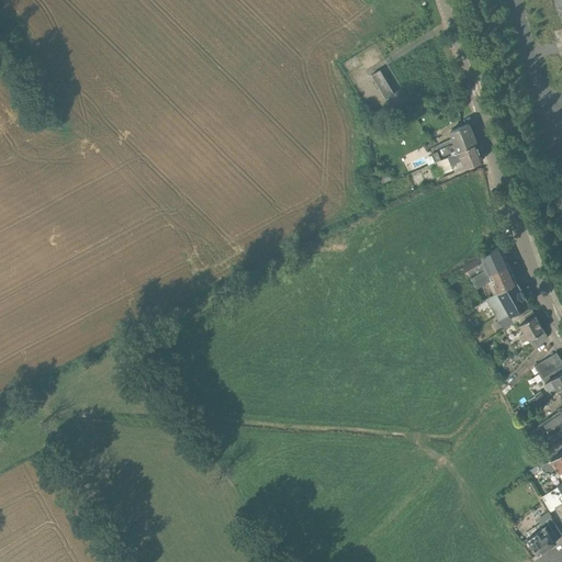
[(380,70),(371,76),(385,100),(394,94),(380,70)]
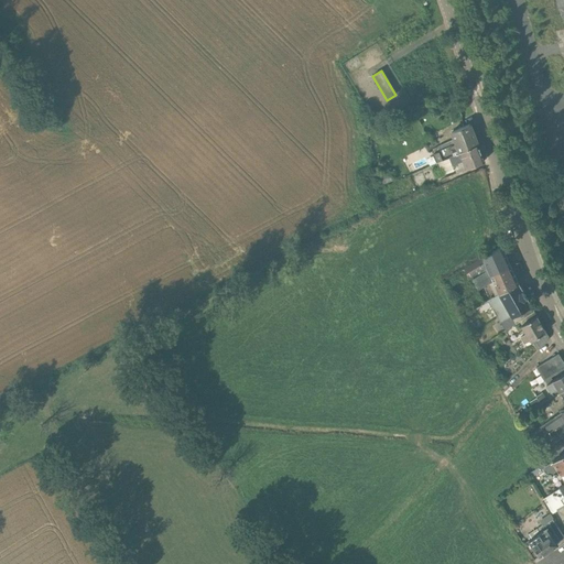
[(436,163),(449,158),(477,144),(478,144),(470,125),(469,125),(451,133),(455,145),(451,148),(449,147),(432,154),(436,163)]
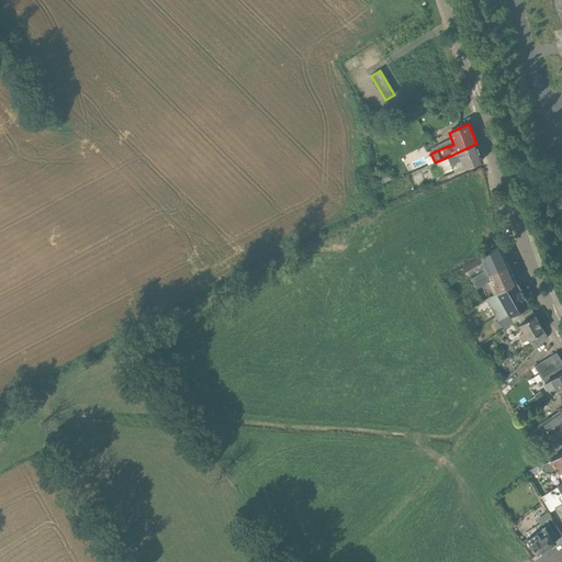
[(451,165),(461,160),(463,168),(483,161),(476,144),(476,145),(475,144),(448,157),(449,160),(439,164),(444,173),(453,169),(451,165)]
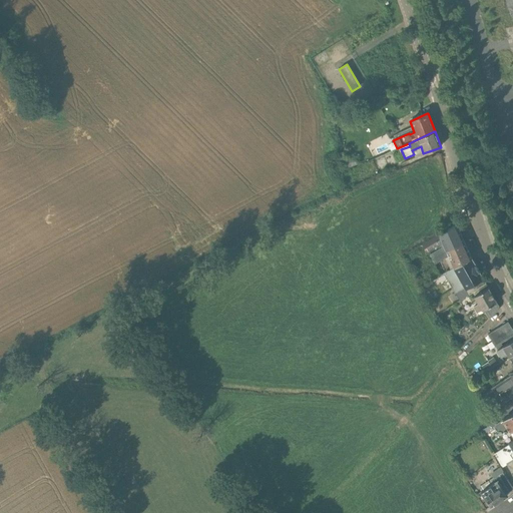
[(358,163),(355,156),(345,160),(348,168),(358,163)]
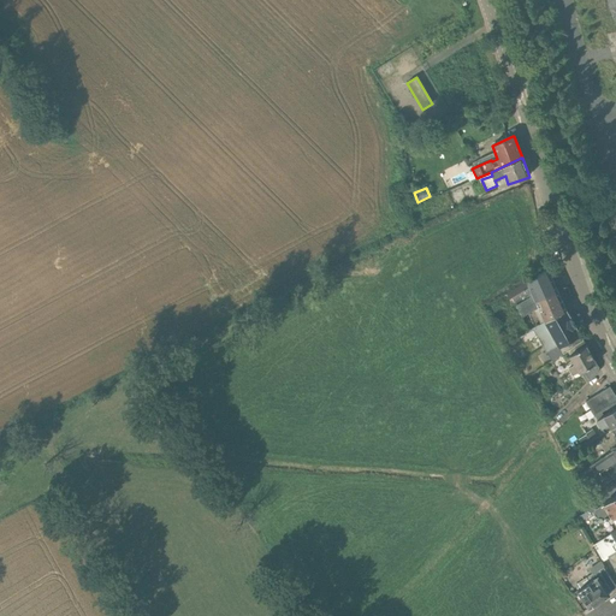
[(548,270),(527,282),(508,294),(514,306),(533,295),(537,302),(557,289),(548,270)]
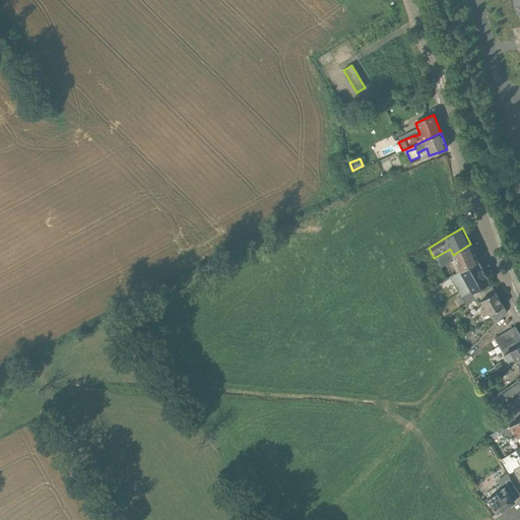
[(477,261),(476,259),(470,244),(453,255),(441,262),(443,267),(455,260),(460,271),(477,261)]
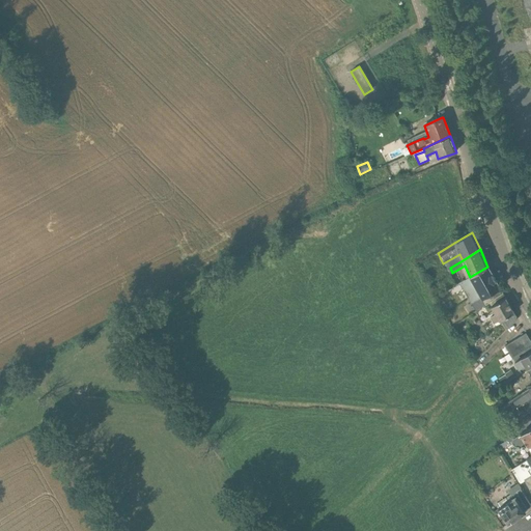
[(487,267),(470,277),(445,291),(450,300),(463,291),(474,311),(487,303),(503,294),(487,267)]
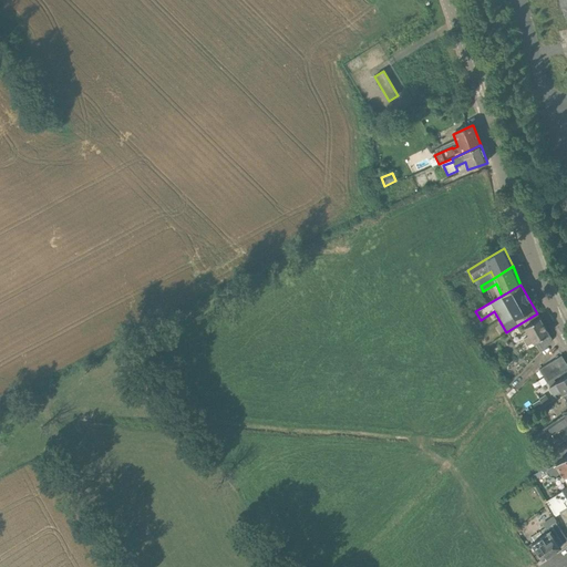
[(539,352),(544,350),(552,342),(552,338),(539,319),(537,313),(521,323),(528,337),(523,340),(527,347),(534,343),(539,352)]
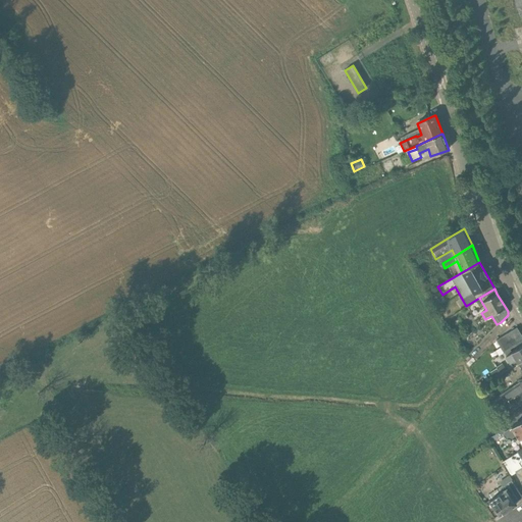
[(497,341),(504,353),(521,342),(521,335),(517,327),(497,341)]
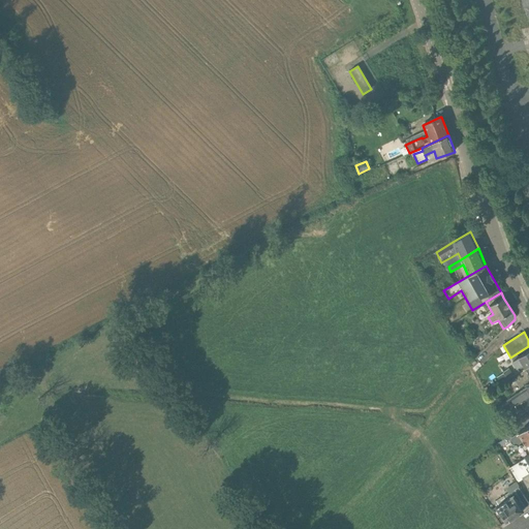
[(519,372),(525,369),(528,366),(528,349),(511,361),(519,372)]
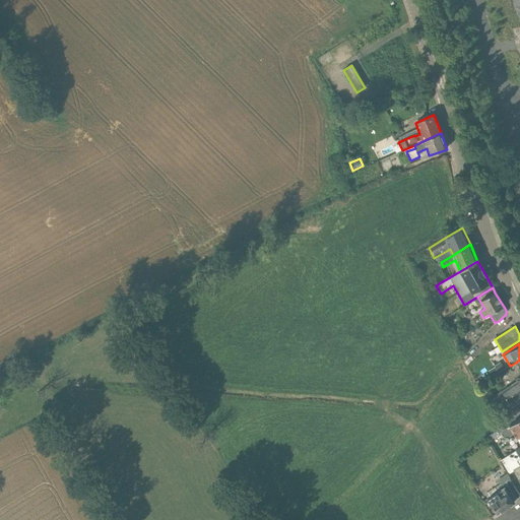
[(506,399),(519,388),(519,360),(516,363),(519,370),(519,380),(518,382),(517,381),(490,399),(494,406),(506,399)]
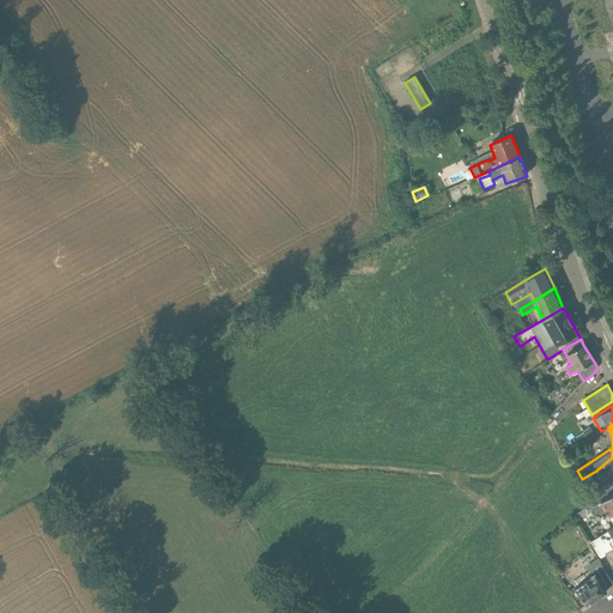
[(580,444),(587,439),(595,435),(589,428),(583,431),(584,432),(583,432),(576,437),(580,444)]
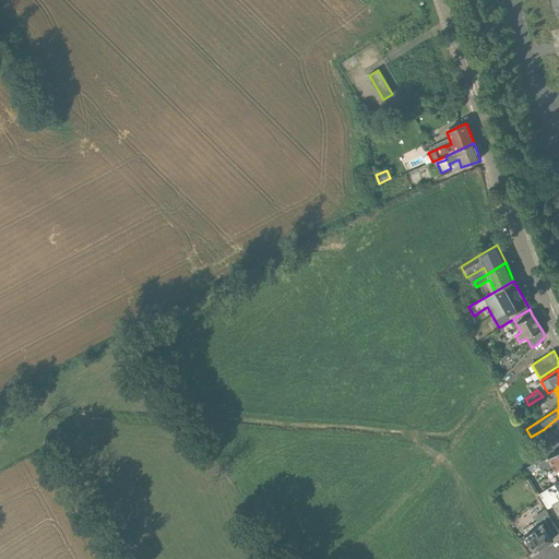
[(558,417),(544,429),(549,439),(558,432),(558,417)]
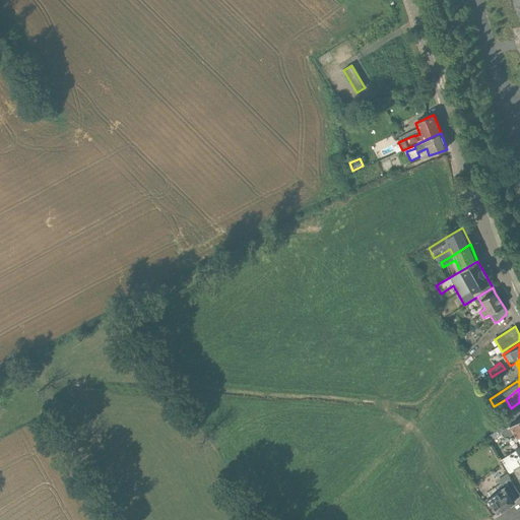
[(519,418),(509,426),(519,442),(519,418)]
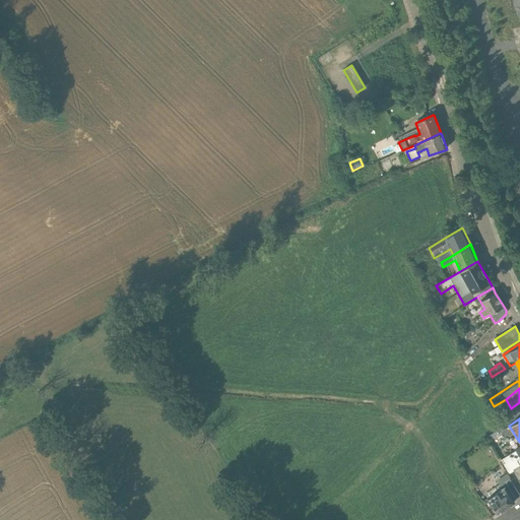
[(511,471),(519,465),(519,457),(515,450),(500,460),(509,474),(512,472),(511,471)]
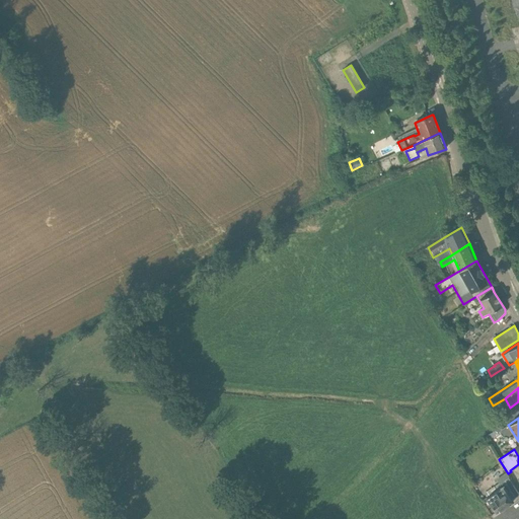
[(518,464),(510,470),(511,471),(511,470),(517,479),(518,477),(518,464)]
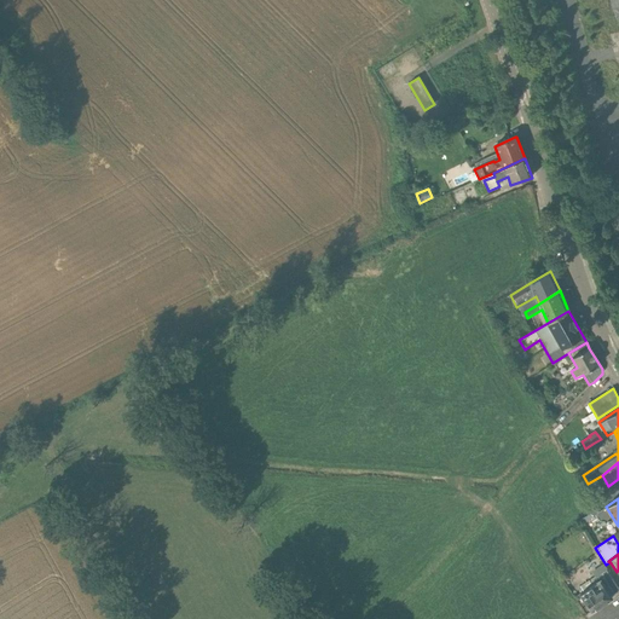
[(584,591),(580,594),(593,611),(612,599),(611,596),(618,590),(618,589),(606,570),(580,586),(584,591)]
